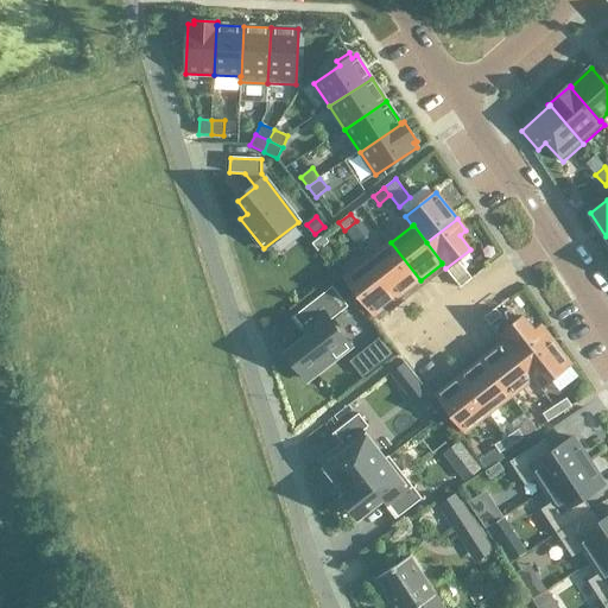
[(329,242),(323,235),(312,244),(318,251),(329,242)]
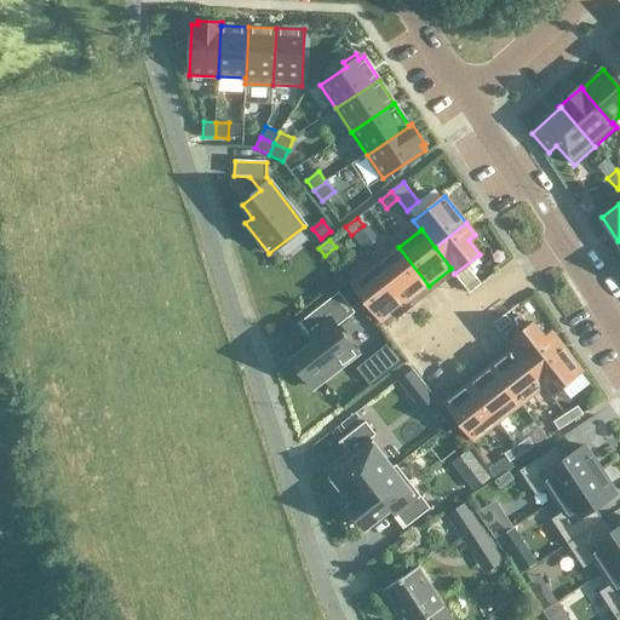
[(429,286),(399,247),(375,265),(406,304),(429,286)]
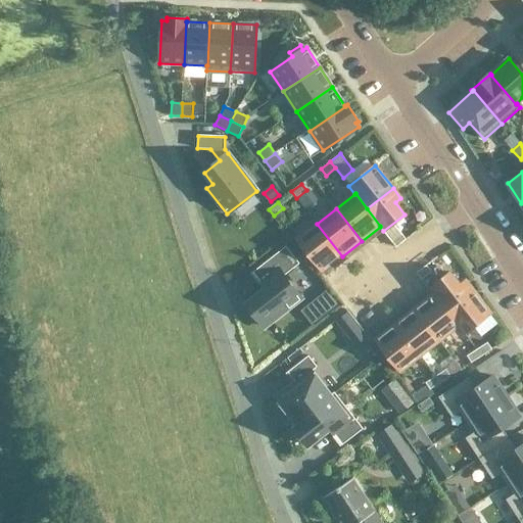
[(317,224),(296,239),(322,272),(342,256),(317,224)]
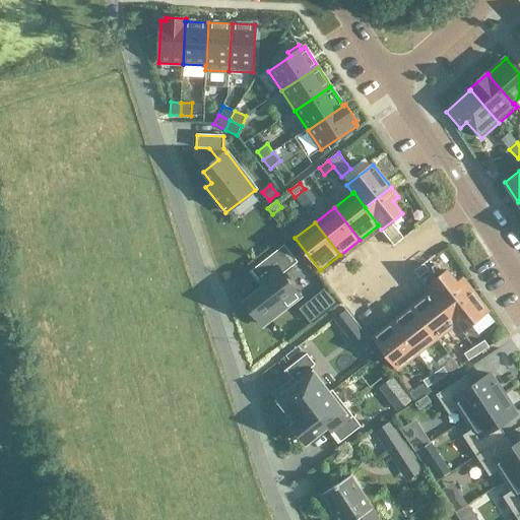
[(398,232),(388,239),(394,246),(403,238),(398,232)]
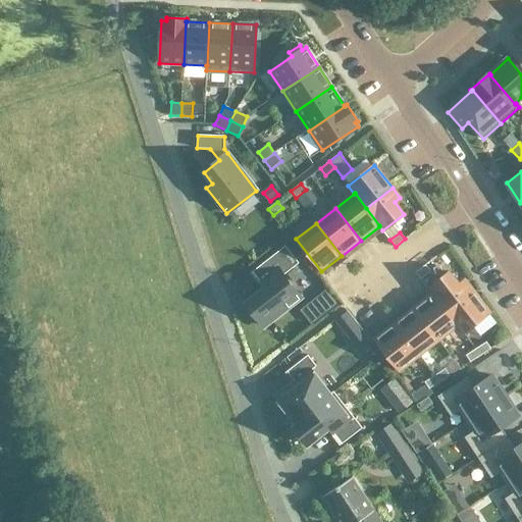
[(252,271),(260,281),(265,288),(246,303),(264,327),(301,298),(283,275),(298,263),(284,246),(252,271)]
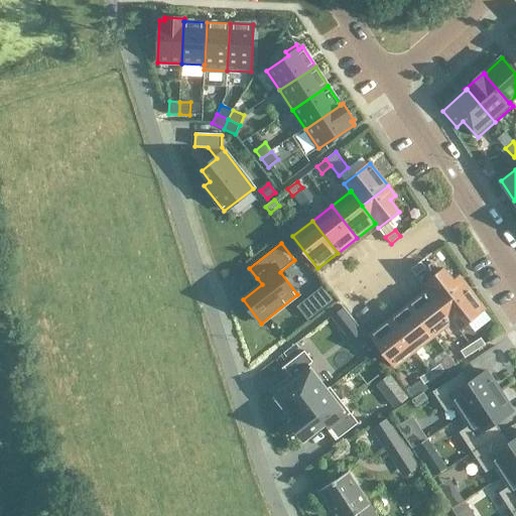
[(425,268),(420,262),(410,269),(416,276),(425,268)]
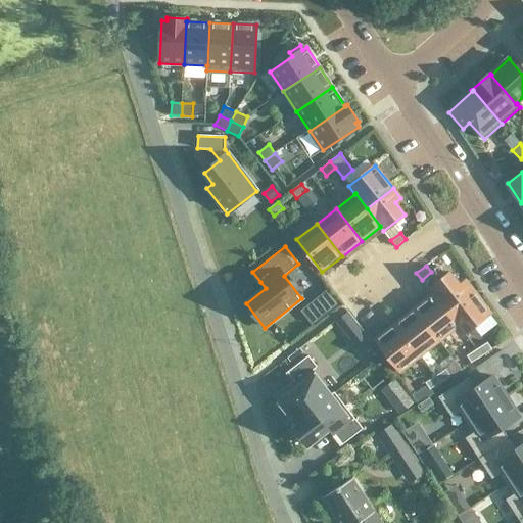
[(447,312),(473,291),(466,281),(460,285),(449,273),(429,289),(432,294),(433,293),(447,312)]
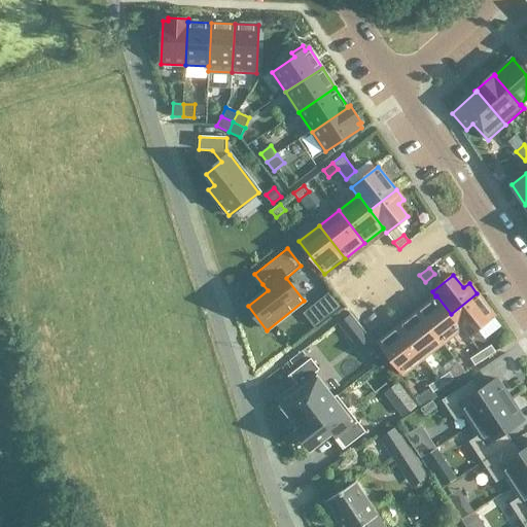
[(494,316),(477,293),(451,314),(462,328),(461,329),(467,337),(494,316)]
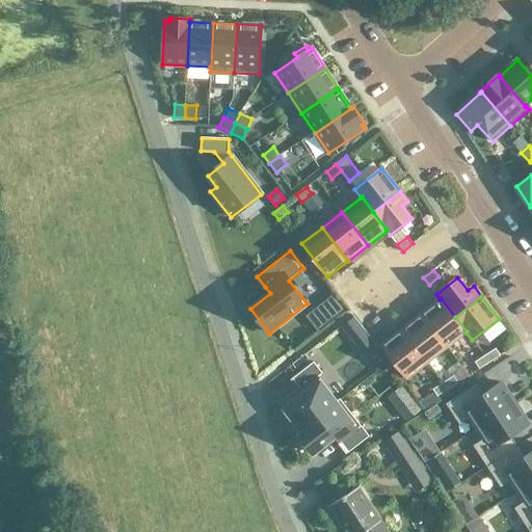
[(318,329),(343,310),(333,297),(308,317),(318,329)]
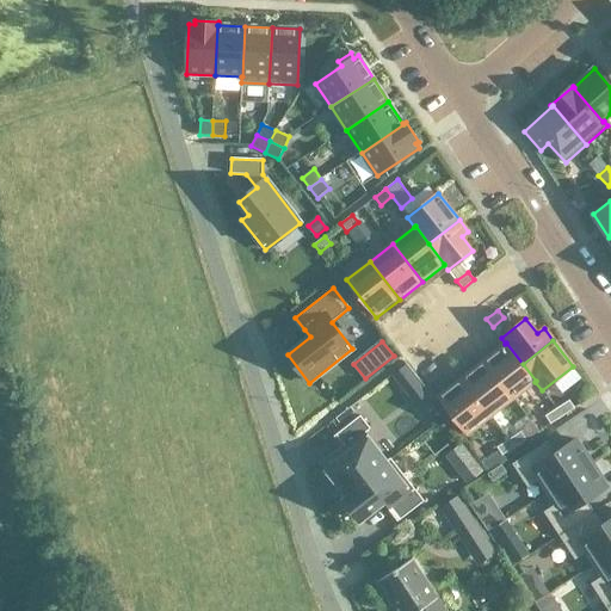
[(506,343),(505,344),(483,360),(513,399),(535,382),(536,381),(523,364),(506,343)]
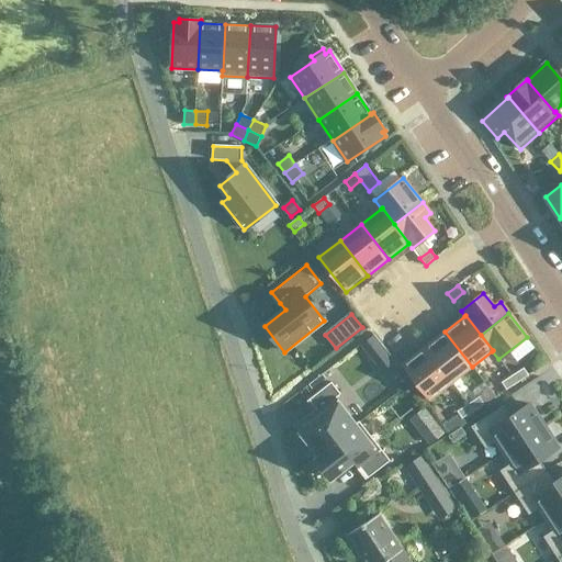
[(472,367),(445,332),(424,348),(451,382),(472,367)]
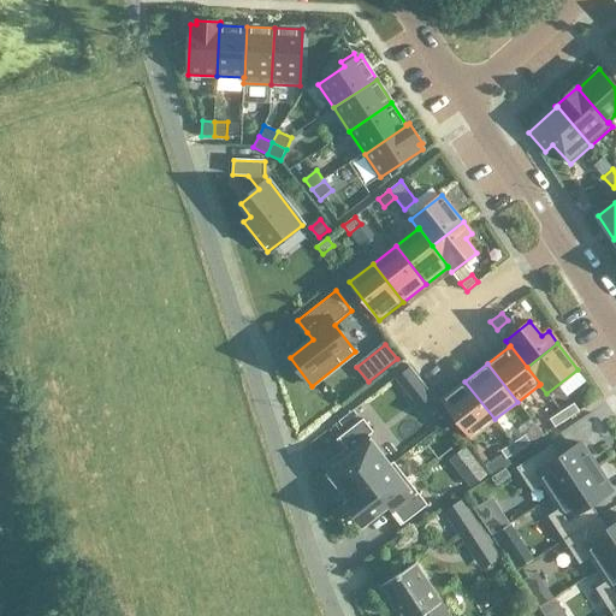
[(409,369),(396,379),(406,391),(418,381),(409,369)]
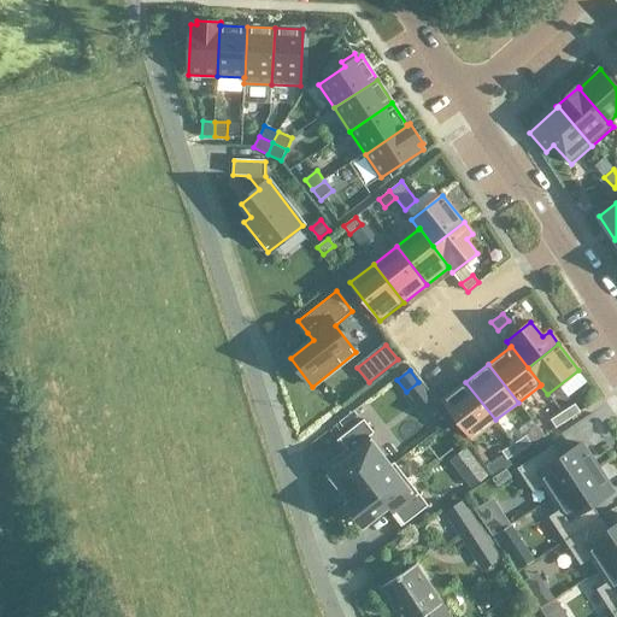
[(495,419),(465,382),(442,400),(471,439),(495,419)]
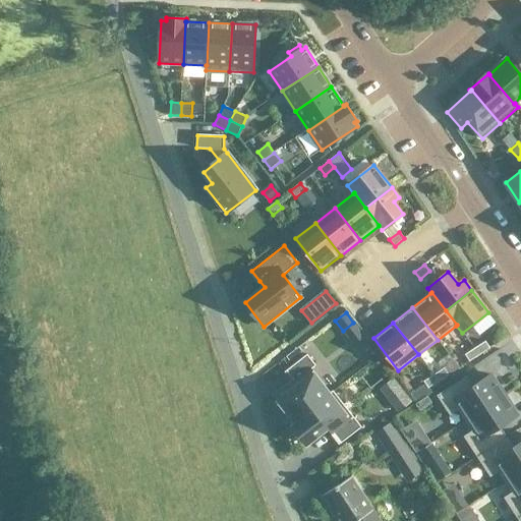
[(485,341),(475,348),(479,355),(489,348),(485,341)]
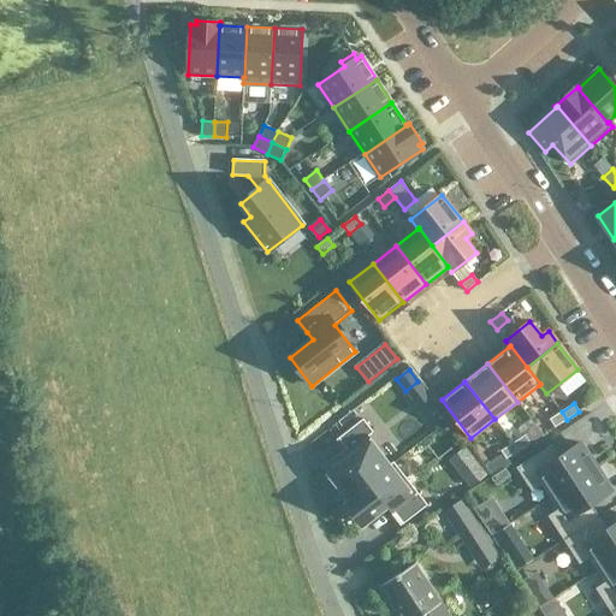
[(567,420),(562,412),(550,419),(555,427),(567,420)]
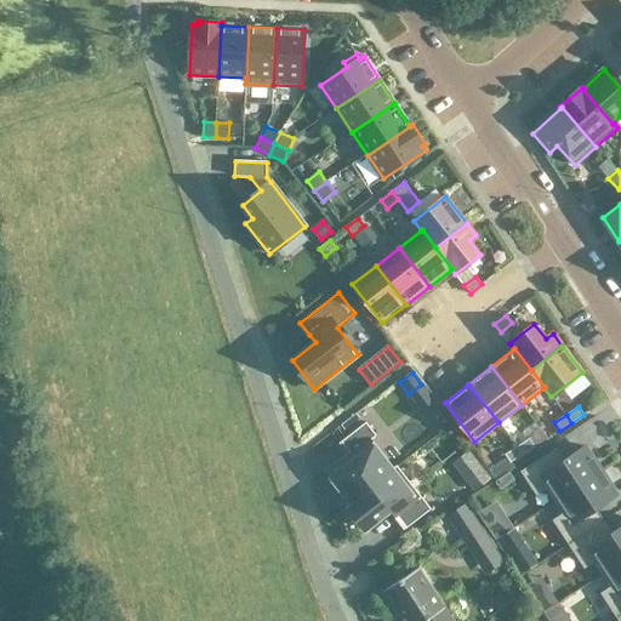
[(328,472),(352,502),(393,471),(392,469),(370,440),(376,436),(366,423),(342,442),(351,454),(328,472)]
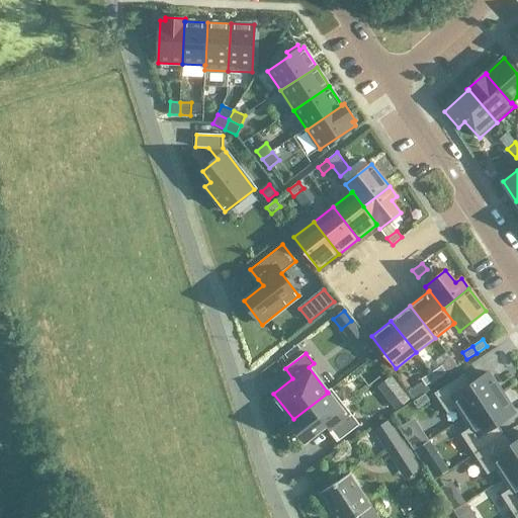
[(442,366),(431,372),(436,379),(446,372),(442,366)]
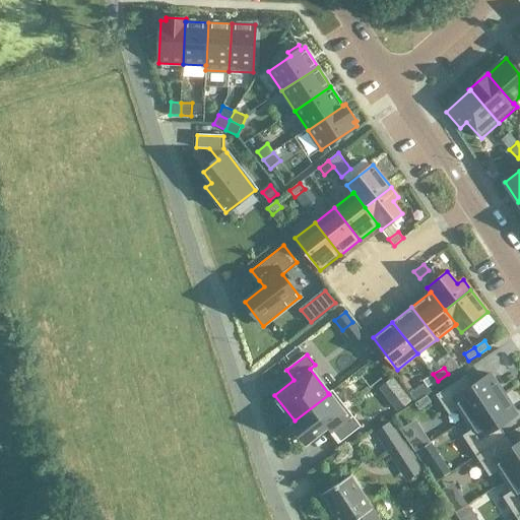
[(438,381),(433,374),(423,381),(428,387),(438,381)]
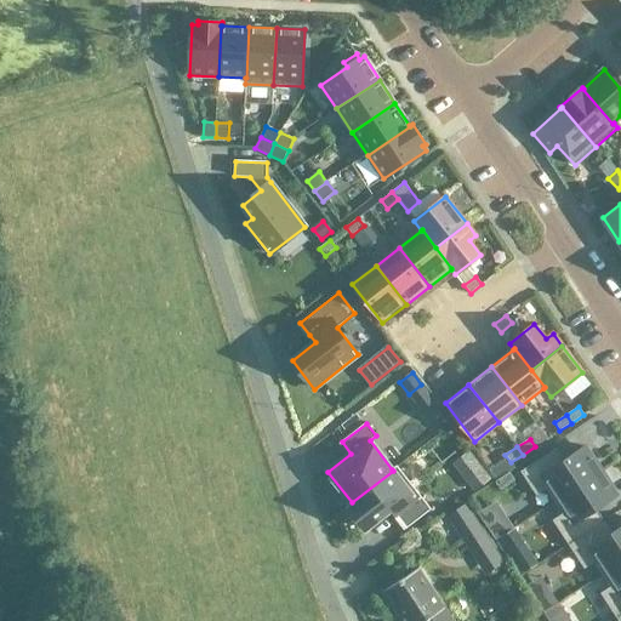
[(546,489),(554,501),(600,471),(585,446),(557,466),(548,454),(520,472),(536,496),(546,489)]
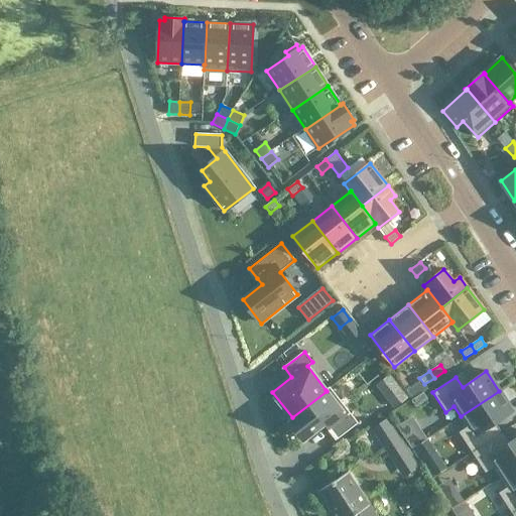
[(330,387),(326,390),(327,391),(292,417),(293,419),(290,422),(303,440),(326,423),(338,439),(358,423),(330,387)]
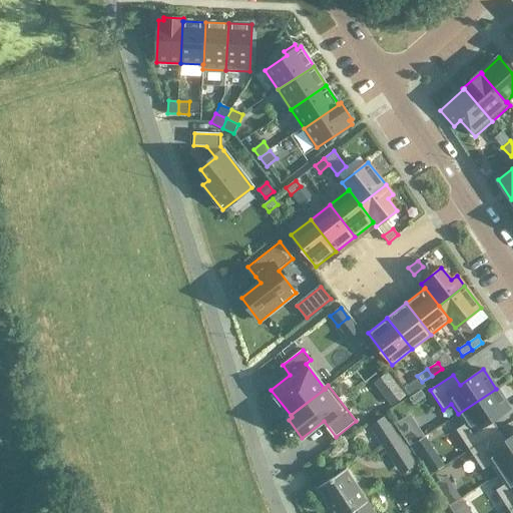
[(385,396),(392,405),(405,396),(397,386),(385,396)]
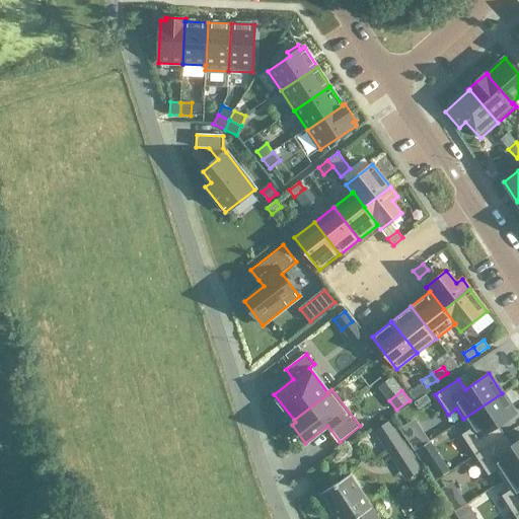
[(516,414),(502,393),(463,419),(470,430),(462,435),(475,455),(499,440),(492,430),(516,414)]
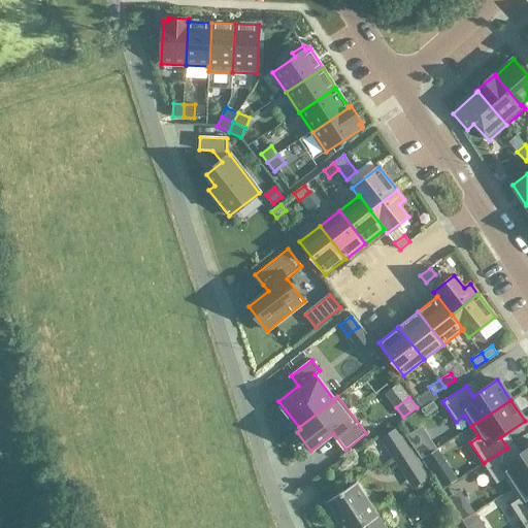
[(382,438),(401,469),(405,466),(410,474),(420,468),(396,430),(382,438)]
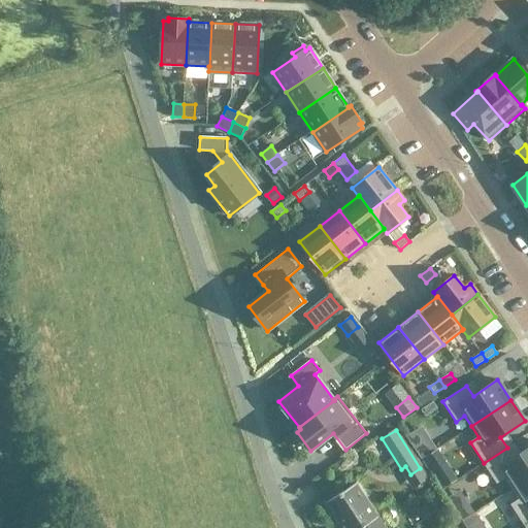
[(507,448),(484,463),(497,484),(505,479),(512,489),(527,477),(527,449),(515,458),(507,448)]
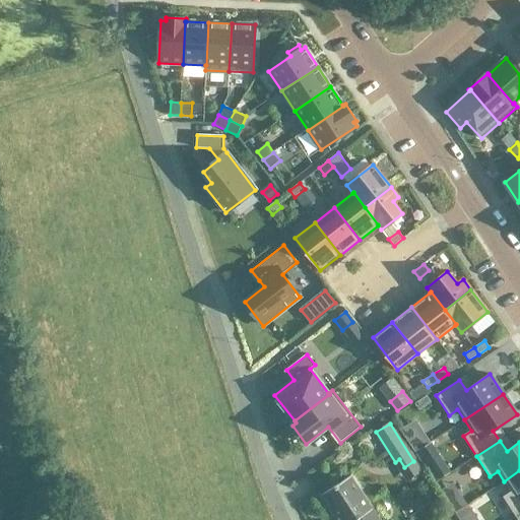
[(441,464),(429,472),(436,482),(448,474),(441,464)]
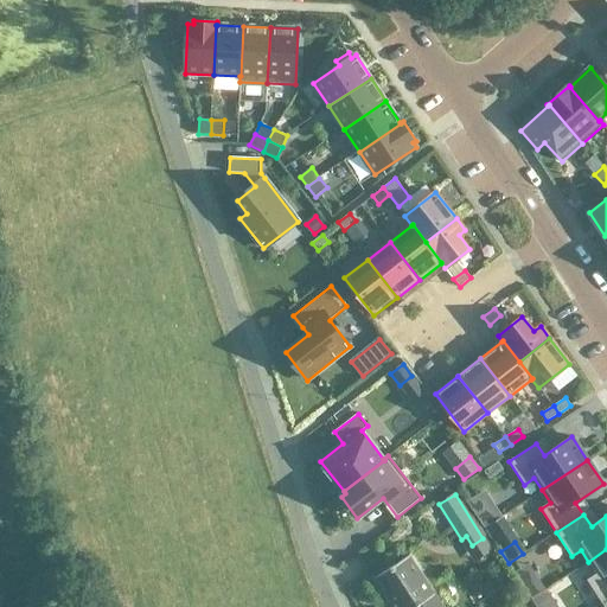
[(606,549),(588,562),(596,574),(587,580),(602,604),(606,600),(606,549)]
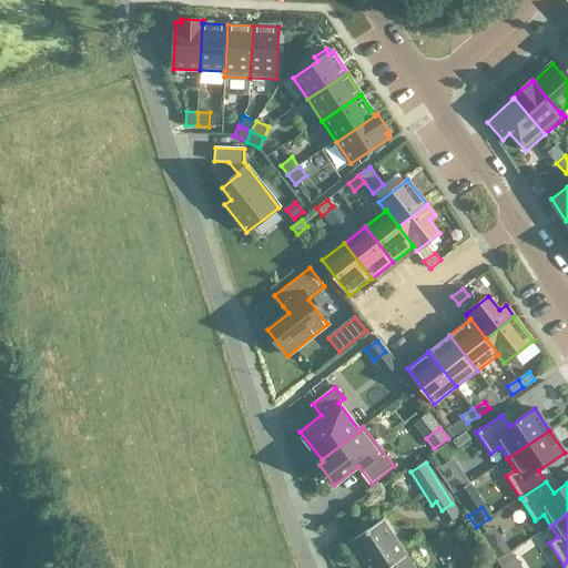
[(415,567),(384,519),(352,540),(369,567),(415,567)]
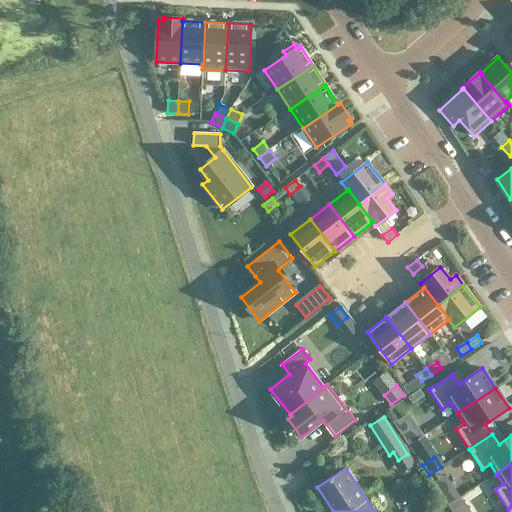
[(448,505),(457,499),(453,492),(444,498),(448,505)]
